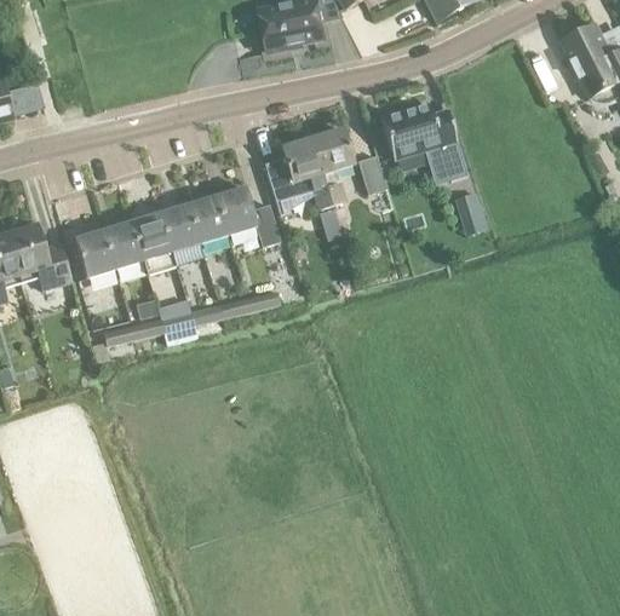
[(276,0),(277,6),(262,10),(260,10),(269,52),(291,47),(291,45),(325,38),(317,6),(334,3),(333,0),(276,0)]
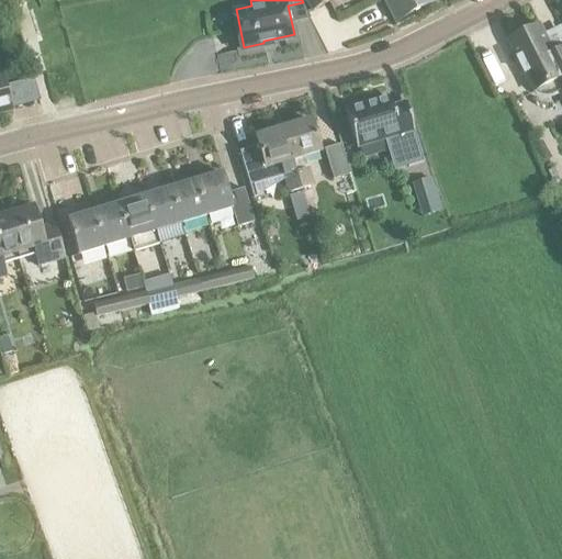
[(386,0),(396,20),(434,0),(386,0)]
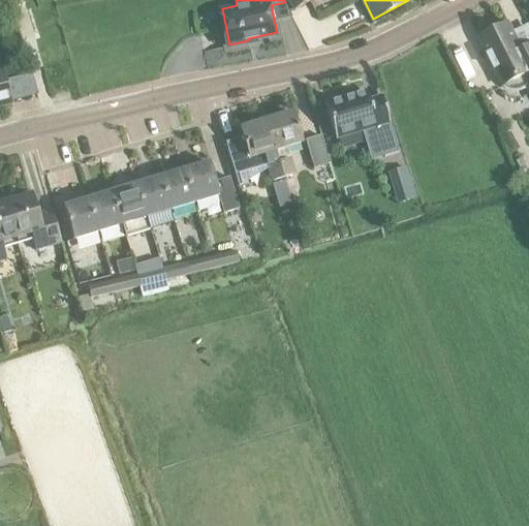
[(528,83),(528,50),(524,53),(509,22),(479,36),(489,54),(486,55),(492,67),(494,66),(503,84),(505,83),(508,86),(512,88),(518,88),(522,87),(528,83)]
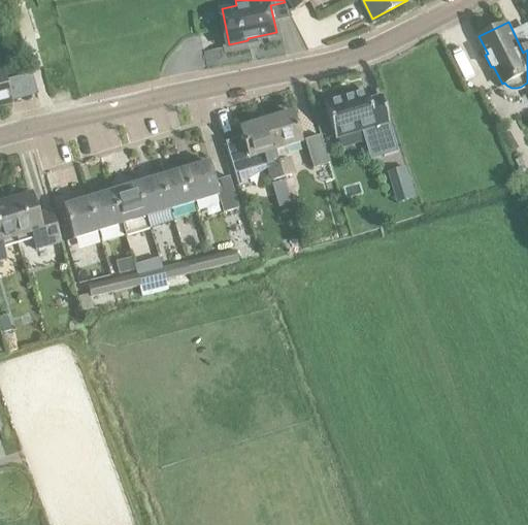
[(0,104),(10,102),(0,66),(0,104)]
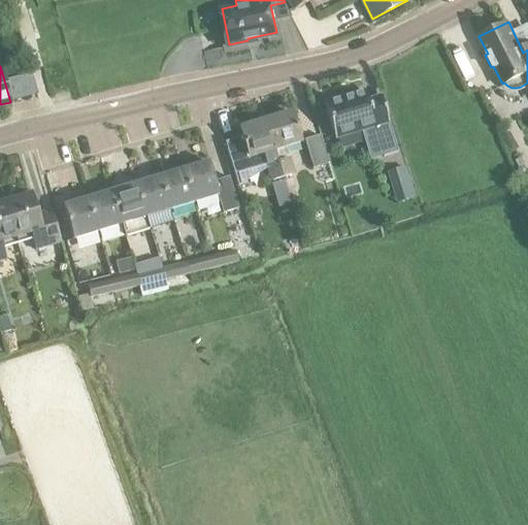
[(397,150),(381,95),(367,99),(364,89),(324,101),(334,136),(362,128),(371,157),(397,150)]
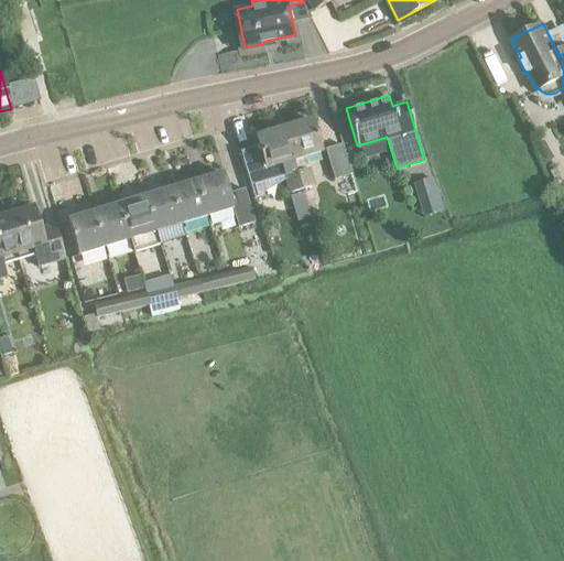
[(311,118),(283,127),(302,186),(314,183),(305,153),(321,149),(311,118)]
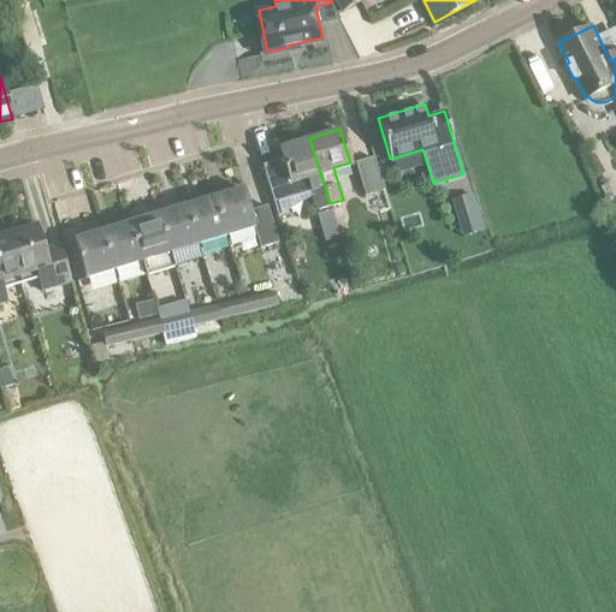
[(317,208),(330,203),(309,138),(279,147),(283,160),(264,166),(264,162),(261,162),(278,214),(279,214),(274,201),(311,189),(317,208)]
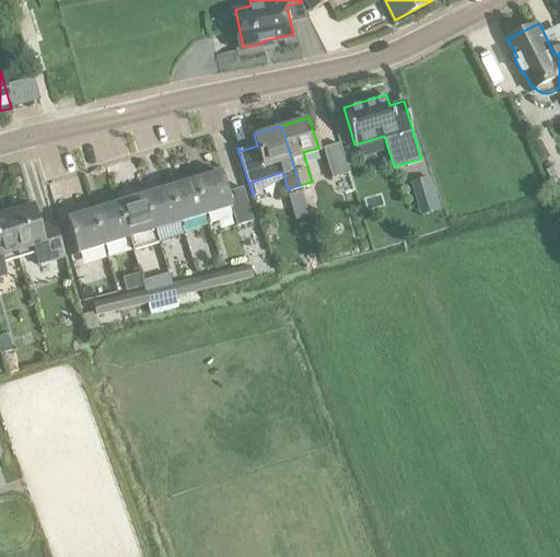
[(348,171),(339,140),(323,146),(331,175),(348,172),(348,171)]
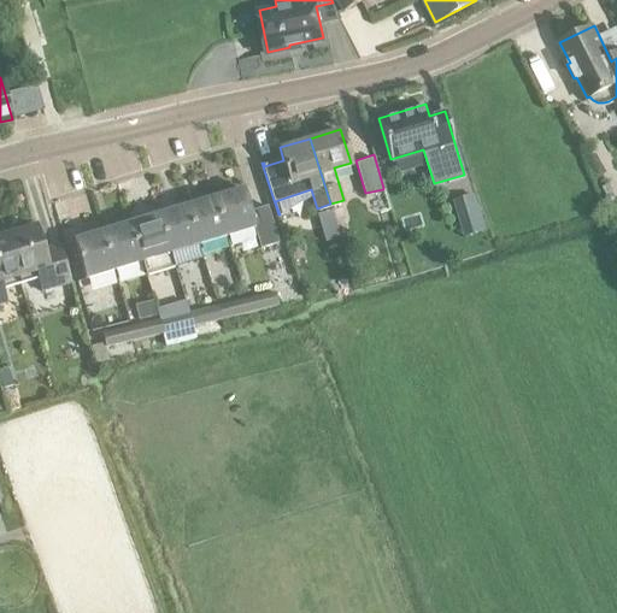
[(245,186),(216,194),(228,233),(254,224),(262,246),(278,240),(268,204),(251,208),(245,186)]
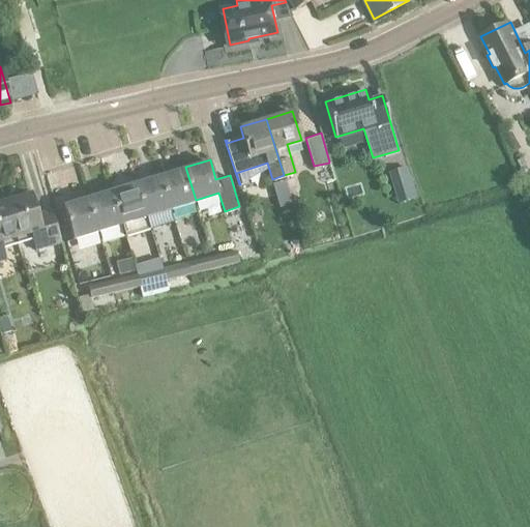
[(185,167),(160,175),(171,208),(196,200),(185,167)]
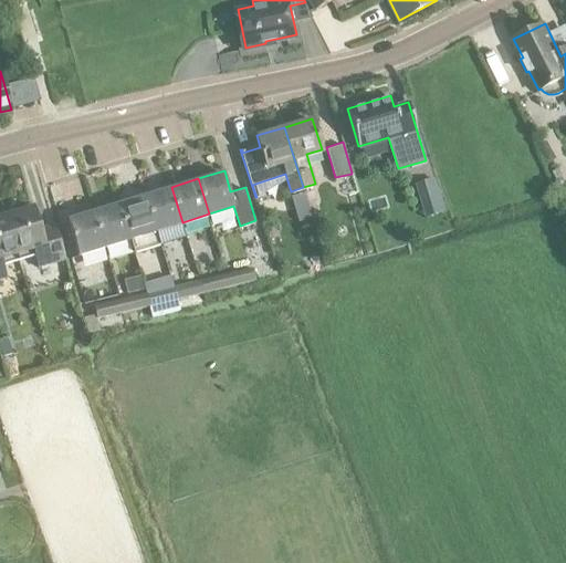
[(171,187),(146,195),(157,230),(161,242),(186,235),(182,222),(171,187)]
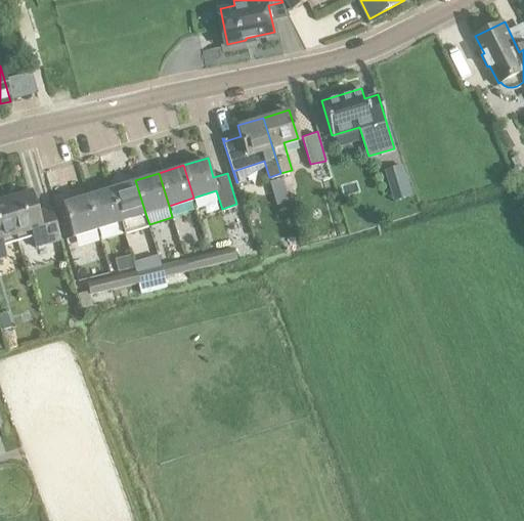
[(290,175),(282,178),(286,185),(293,183),(290,175)]
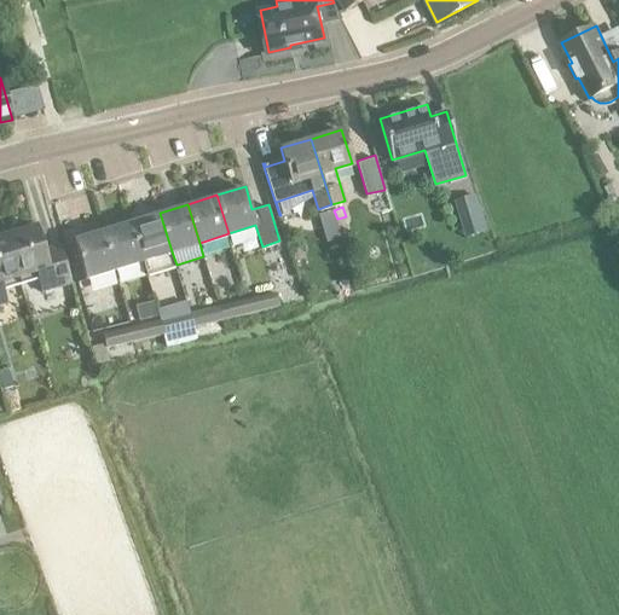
[(337,221),(337,219),(334,210),(319,214),(323,226),(337,221)]
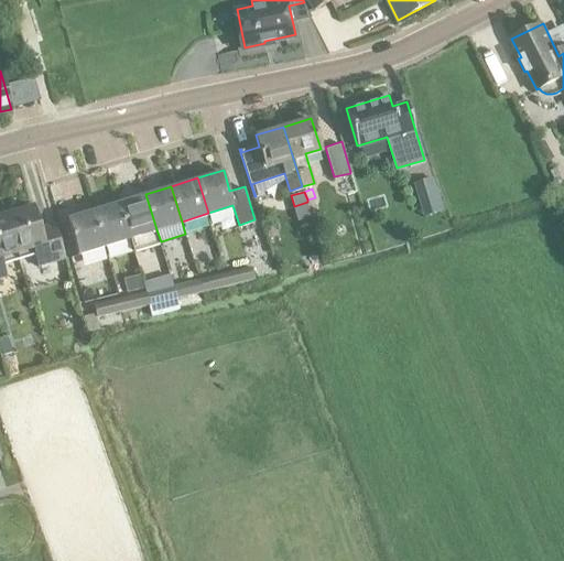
[(120,202),(130,237),(134,249),(161,241),(156,229),(145,194),(120,202)]
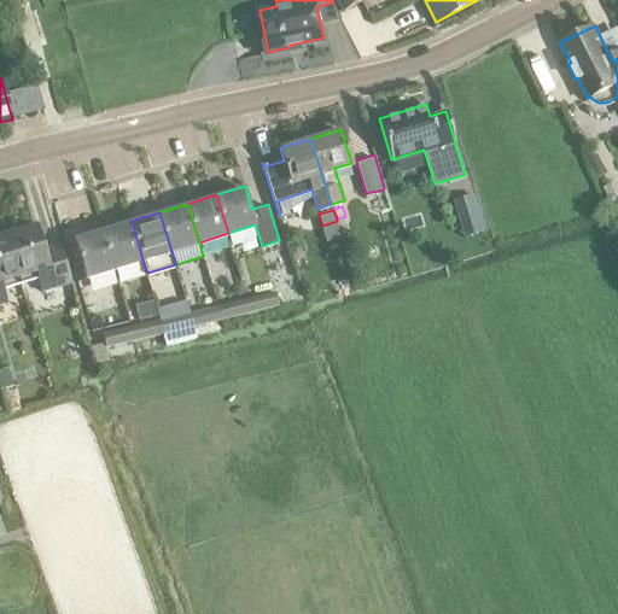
[(132,221),(103,229),(115,268),(143,259),(132,221)]
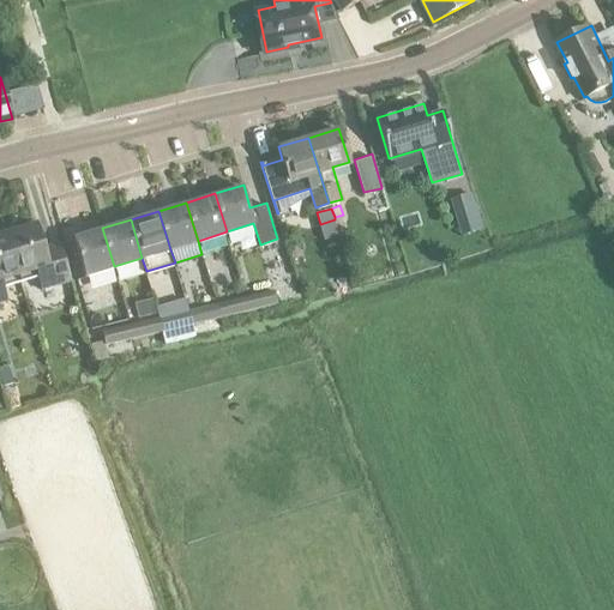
[(36,223),(6,231),(19,273),(36,267),(42,287),(71,278),(60,241),(43,246),(36,223)]
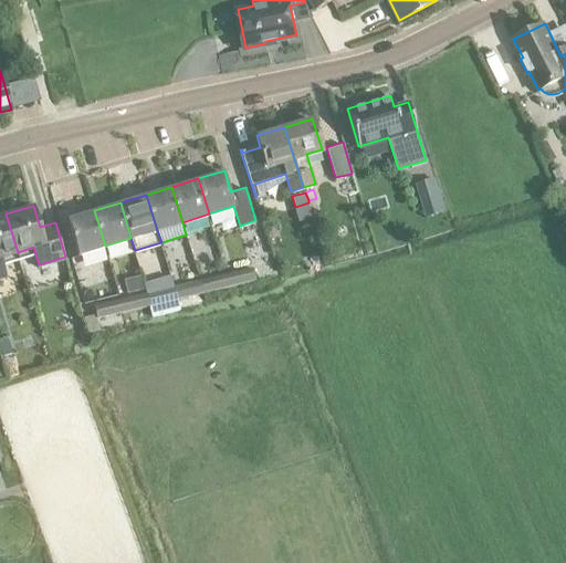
[(105,246),(94,210),(67,218),(79,253),(105,246)]
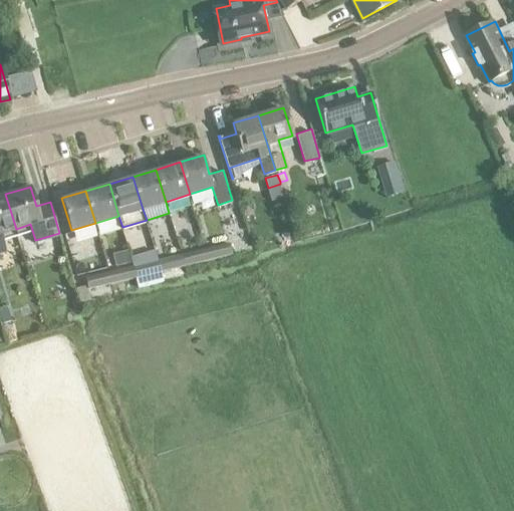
[(0,250),(6,249),(1,233),(16,229),(5,194),(0,195),(0,250)]
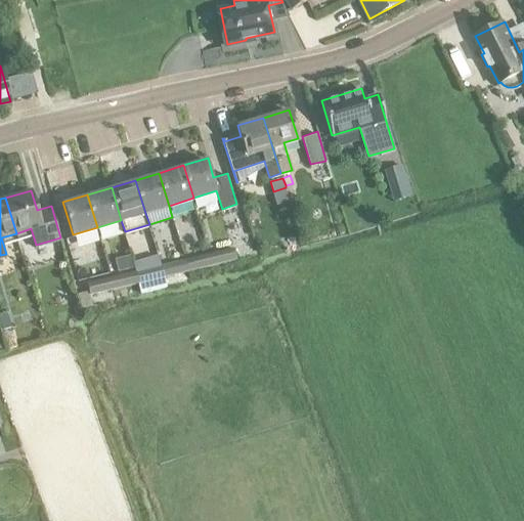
[(234,245),(210,251),(212,262),(236,257),(234,245)]
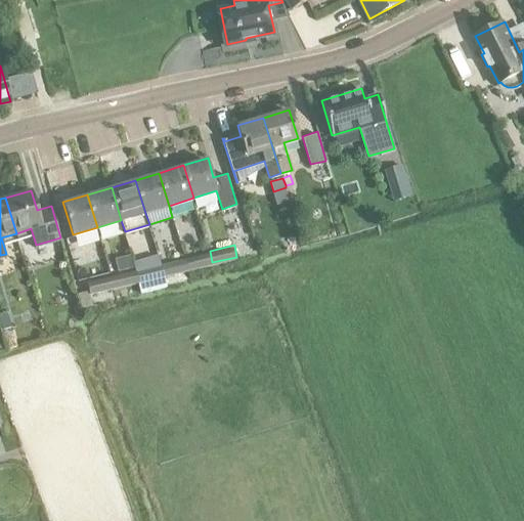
[(210,251),(184,256),(187,268),(212,262),(210,251)]
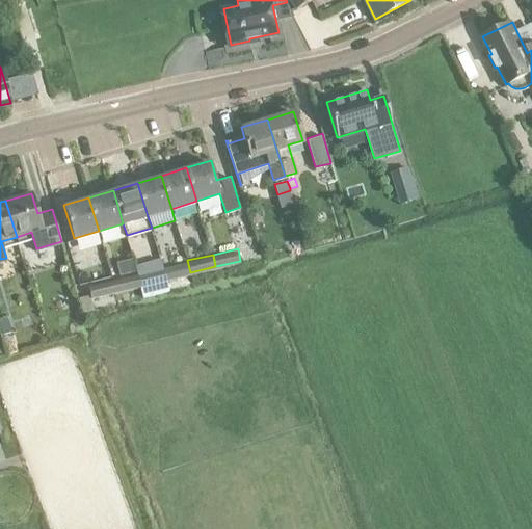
[(187,260),(163,266),(166,278),(190,272),(187,260)]
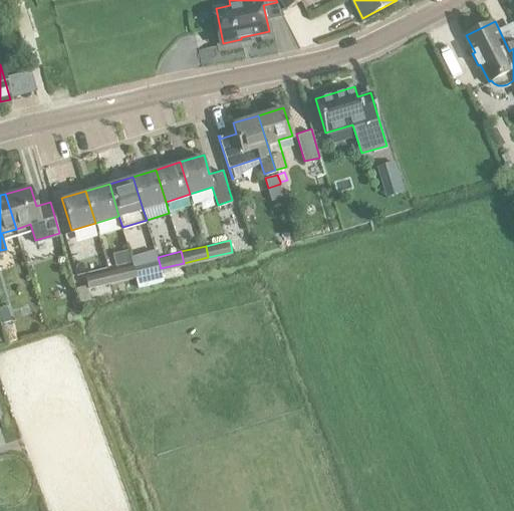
[(158,257),(133,262),(136,274),(161,268),(158,257)]
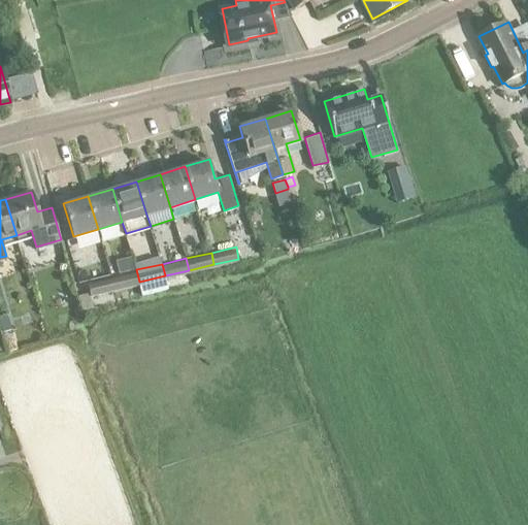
[(136,269),(111,275),(113,287),(139,282),(136,269)]
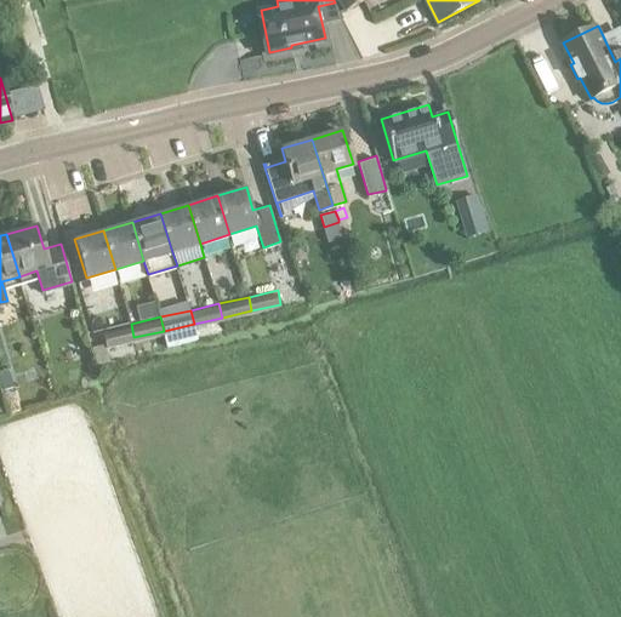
[(134,337),(131,324),(102,330),(106,344),(134,337)]
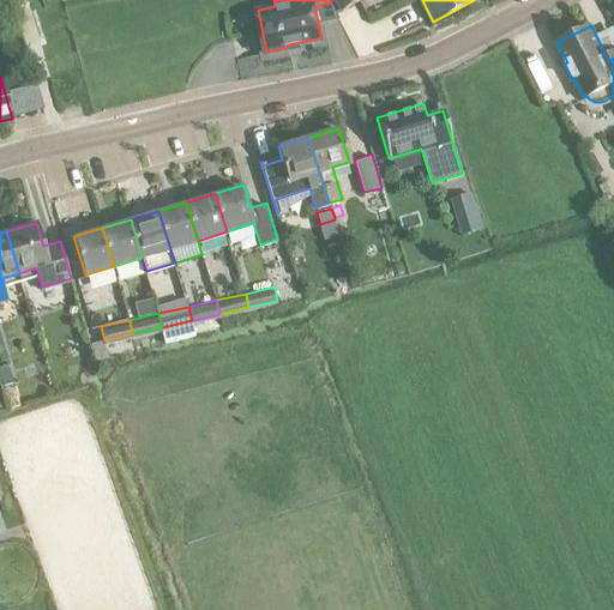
[(83,321),(77,322),(79,334),(86,332),(83,321)]
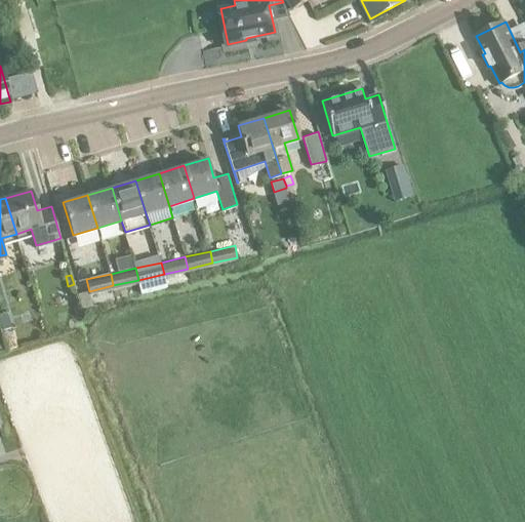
[(8,314),(0,316),(0,319),(2,328),(11,325),(8,314)]
